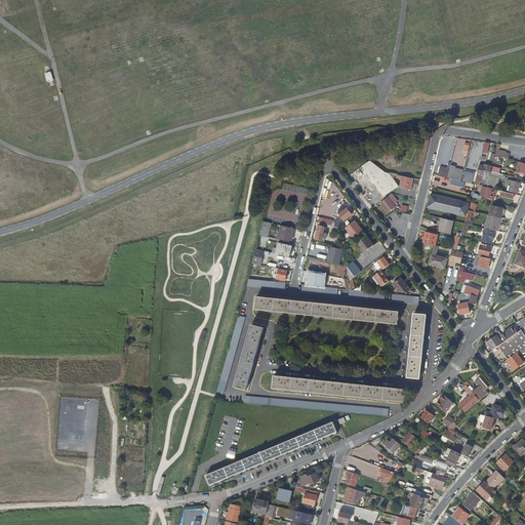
[(45,73),(47,83),(53,81),(51,72),(45,73)]
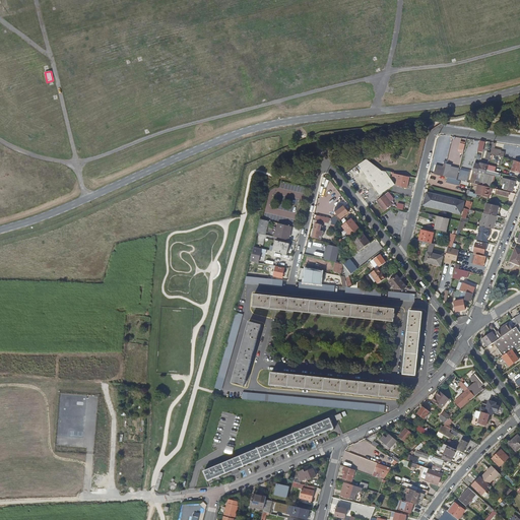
[(496,143),(494,143),(492,152),(491,155),(504,158),(505,153),(501,152),(502,152),(495,150),(496,143)]
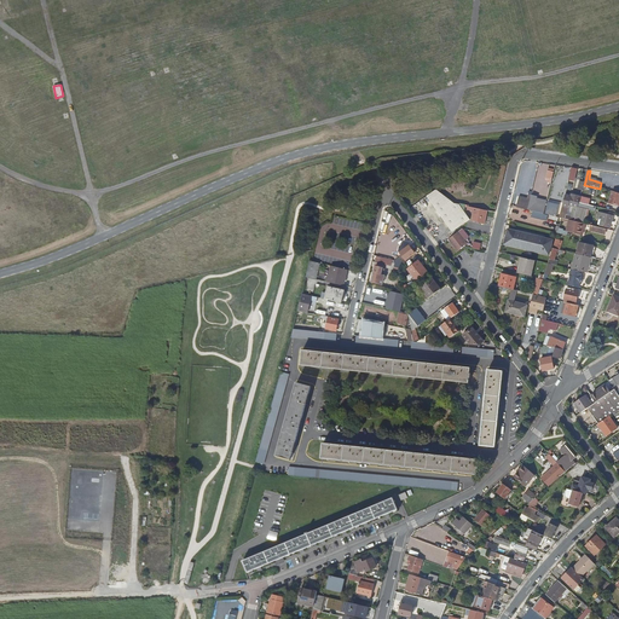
[(543,190),(541,189),(538,189),(537,194),(541,195),(541,196),(533,195),(531,206),(538,208),(539,201),(544,203),(545,197),(545,196),(547,191),(543,190)]
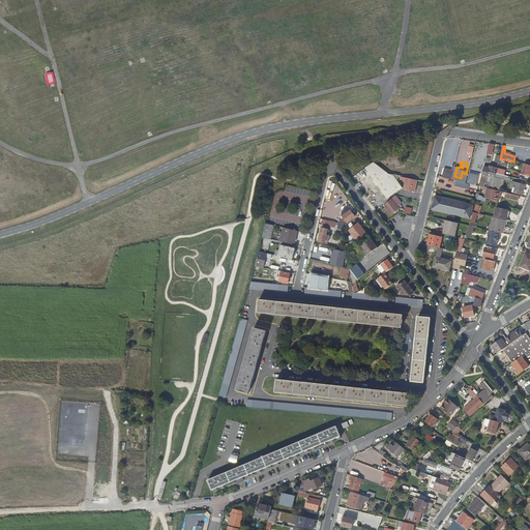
[(375,163),(366,169),(387,198),(403,188),(393,174),(389,174),(392,178),(388,180),(384,174),(387,172),(375,163)]
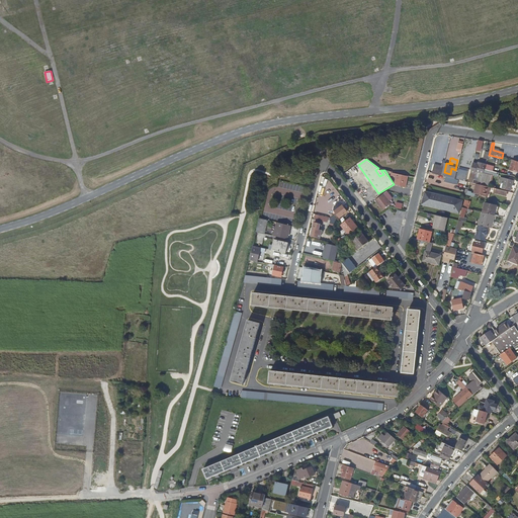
[(473,163),(468,182),(470,182),(477,184),(482,185),(484,175),(481,174),(479,181),(473,180),(473,179),(475,179),(477,172),(483,173),(483,169),(484,169),(485,166),(473,163)]
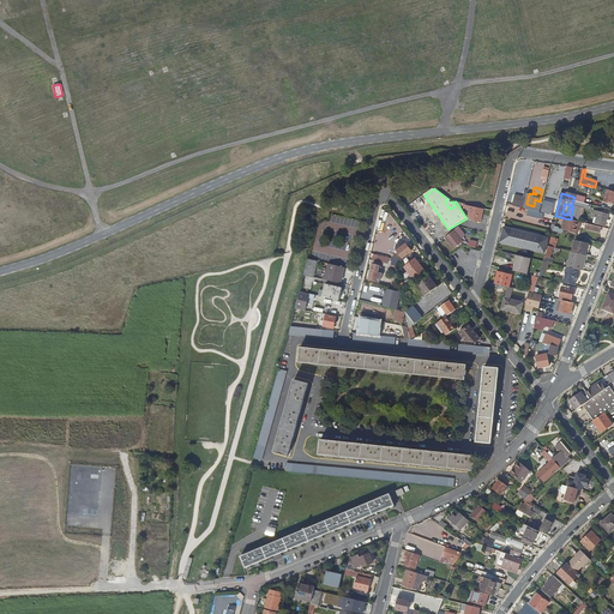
[(452,208),(455,206),(451,202),(449,199),(445,202),(450,209),(452,208)]
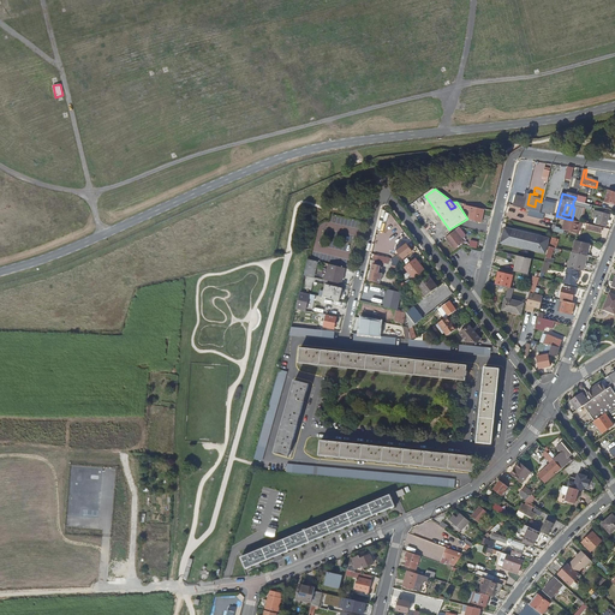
[(542,212),(553,214),(556,203),(545,199),(542,212)]
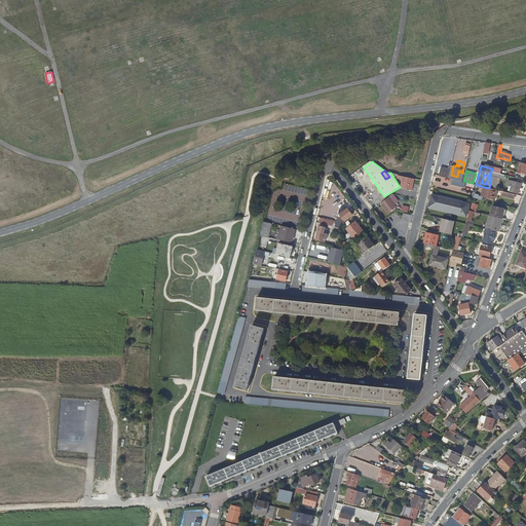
[(414,180),(398,176),(398,179),(402,180),(401,186),(401,188),(412,191),(414,180)]
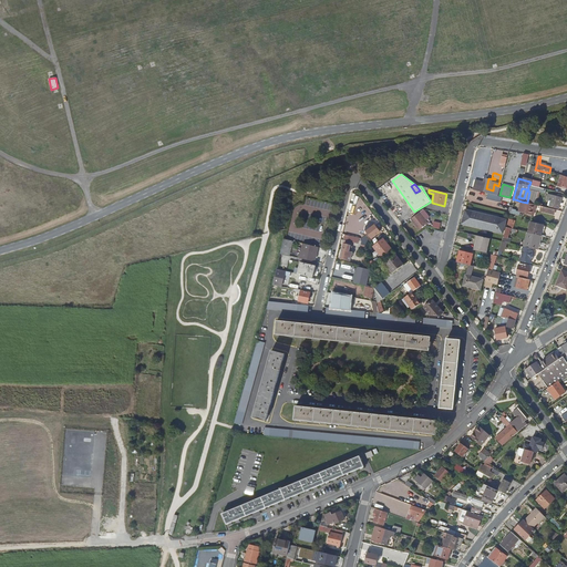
[(550,207),(559,209),(562,198),(548,195),(547,200),(552,202),(550,207)]
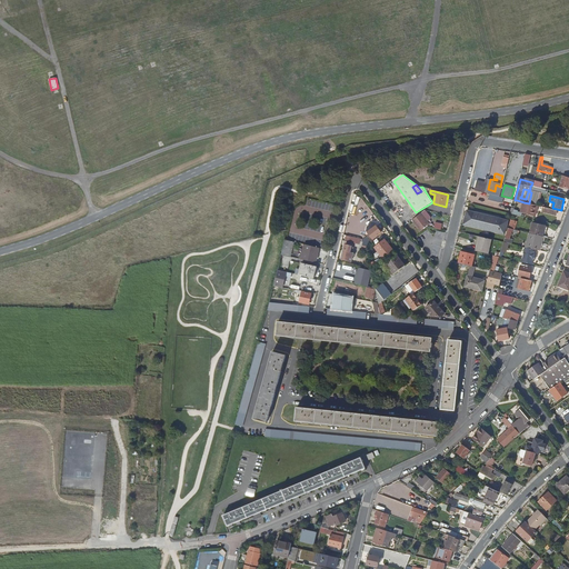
[(529,203),(523,202),(521,212),(536,217),(538,206),(529,203)]
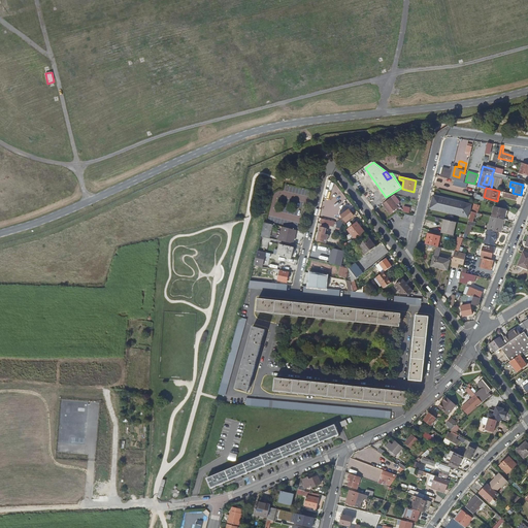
[(391,197),(384,203),(391,213),(399,207),(397,204),(400,202),(395,195),(391,197)]
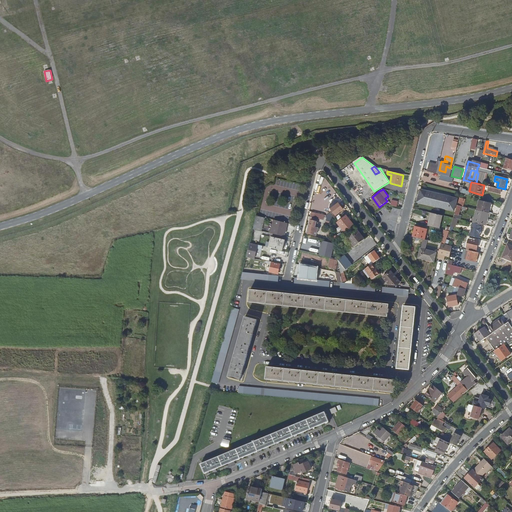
[(422,190),(420,203),(454,210),(457,198),(422,190)]
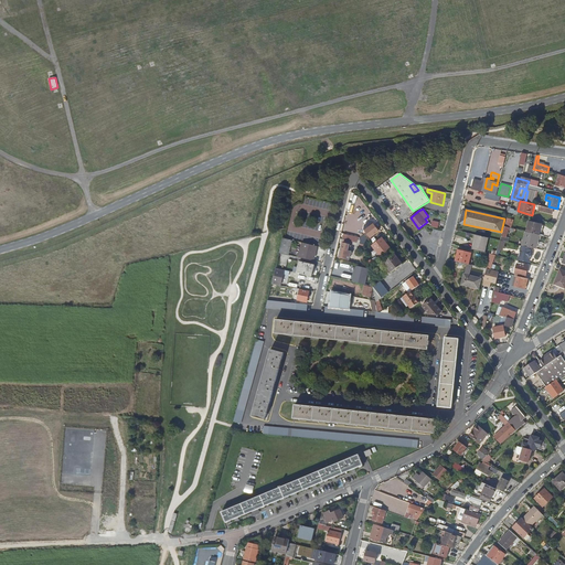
[(530,222),(528,232),(539,235),(542,224),(530,222)]
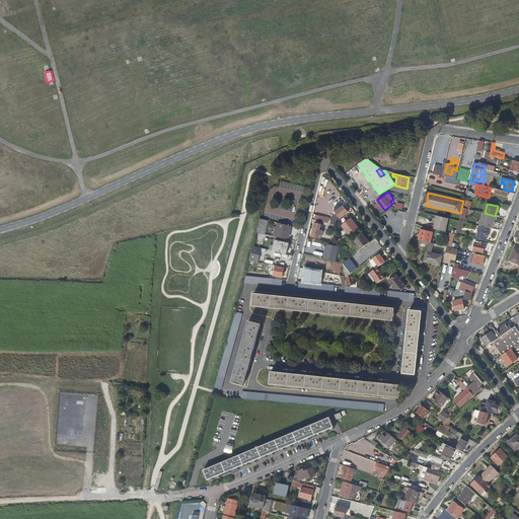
[(336,212),(341,218),(349,212),(344,206),(340,208),(339,207),(337,209),(338,210),(336,212)]
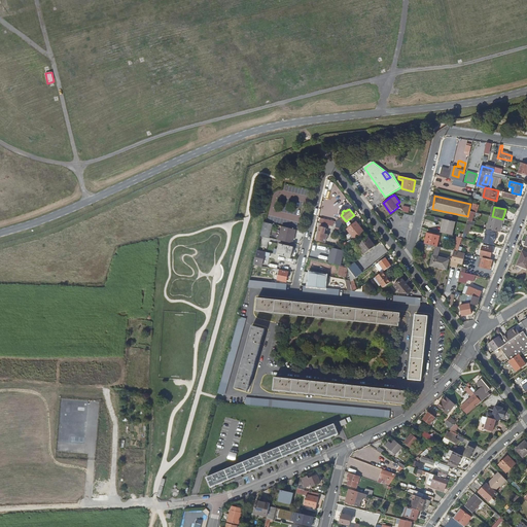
[(482,213),(470,211),(467,221),(471,222),(475,214),(476,214),(476,215),(480,216),(480,215),(482,215),(482,213)]
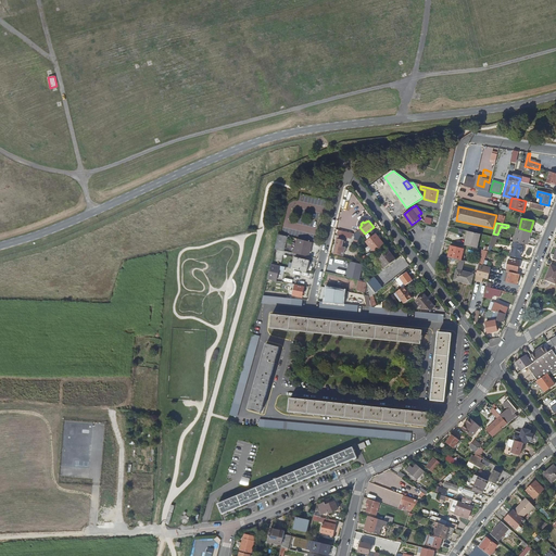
[(515,242),(523,244),(528,245),(531,231),(530,231),(519,228),(518,228),(515,242)]
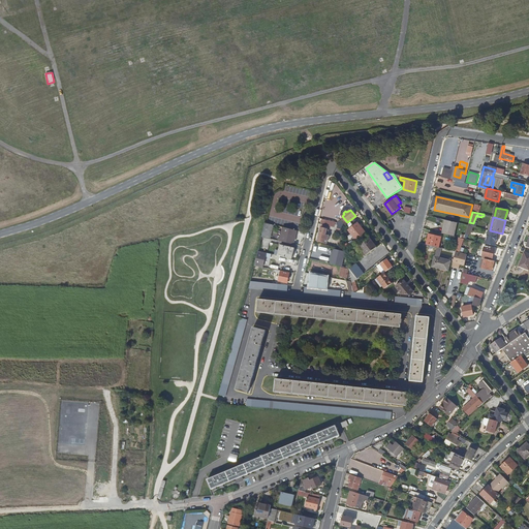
[(446,220),(443,234),(455,236),(458,222),(446,220)]
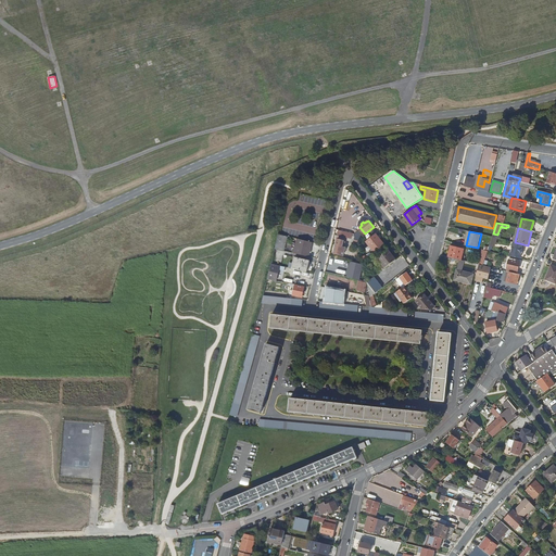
[(279,234),(275,248),(285,250),(289,236),(279,234)]
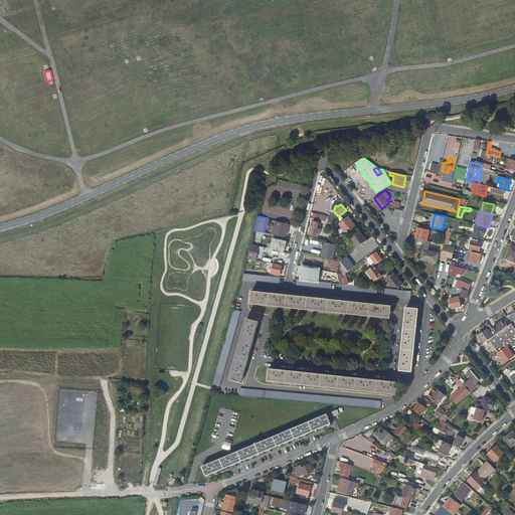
[(351,220),(342,227),(348,234),(357,227),(351,220)]
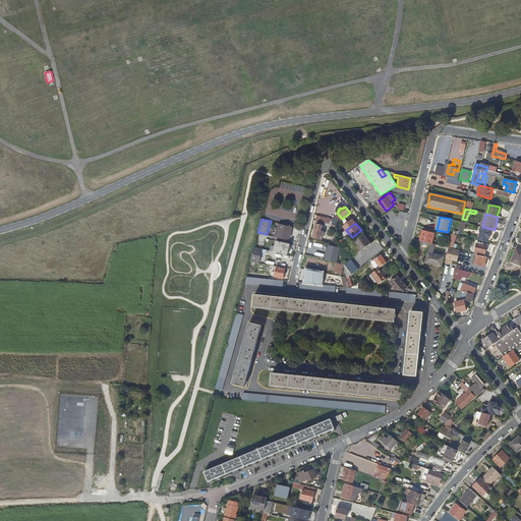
[(293,227),(279,224),(276,237),(290,241),(293,227)]
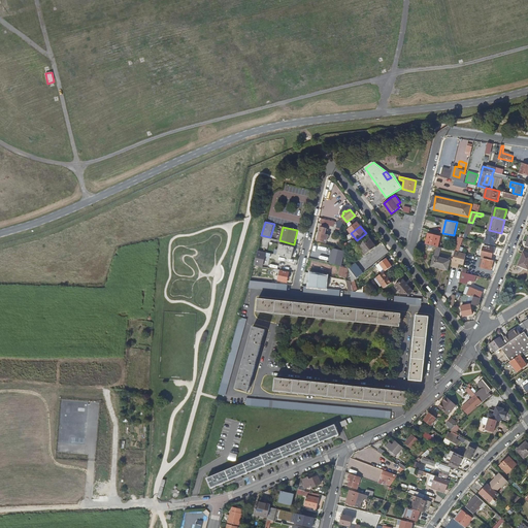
[(321,227),(318,240),(326,242),(328,236),(325,235),(327,228),(321,227)]
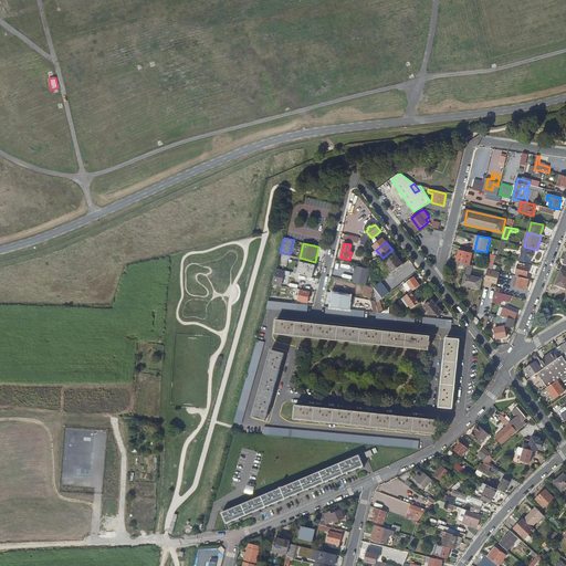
[(522,247),(519,261),(530,263),(533,249),(524,247),(522,247)]
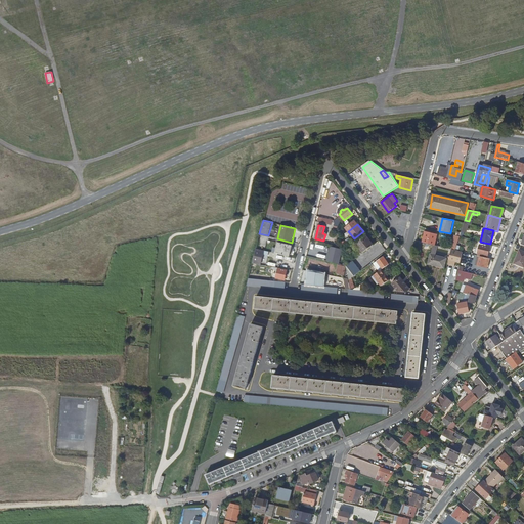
[(423,242),(425,243),(433,245),(435,245),(437,234),(426,231),(423,242)]
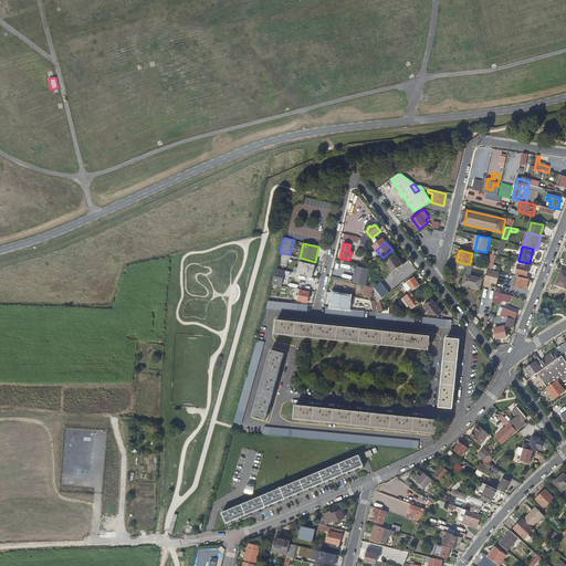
[(385,262),(392,273),(404,264),(396,254),(385,262)]
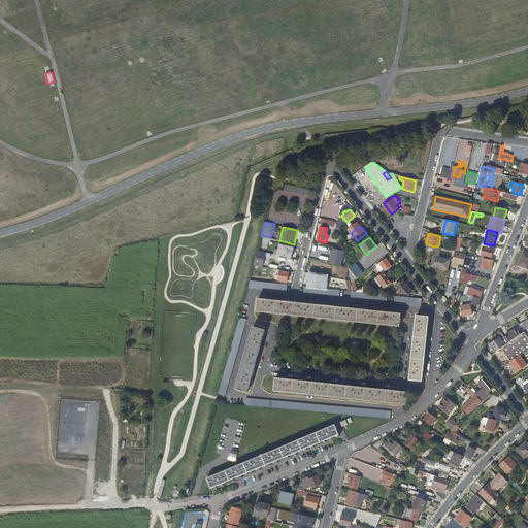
[(279,244),(277,255),(292,258),(294,248),(279,244)]
